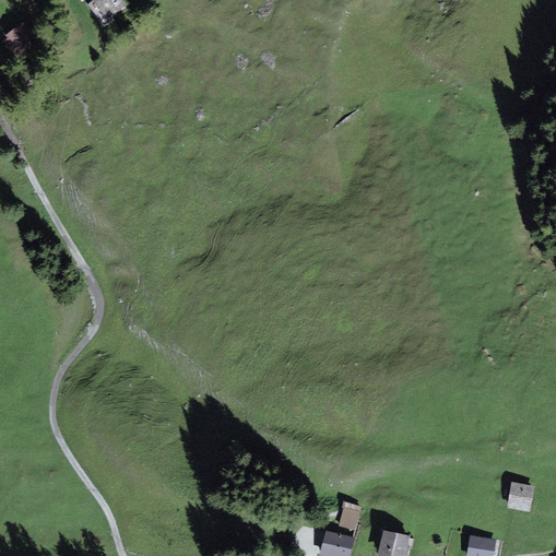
[(122,2),(120,0),(93,0),(104,15),(122,2)]
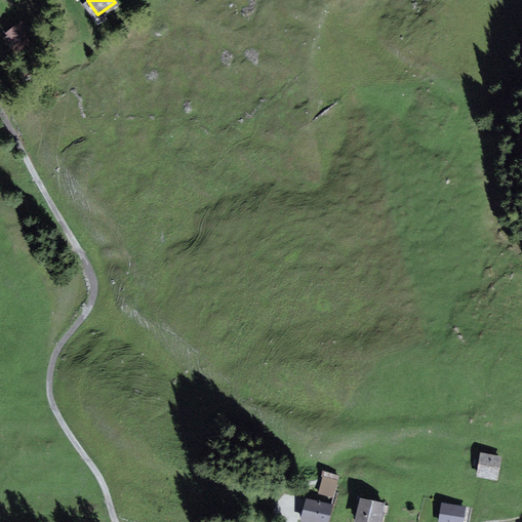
[(21,18),(6,30),(19,48),(35,36),(21,18)]
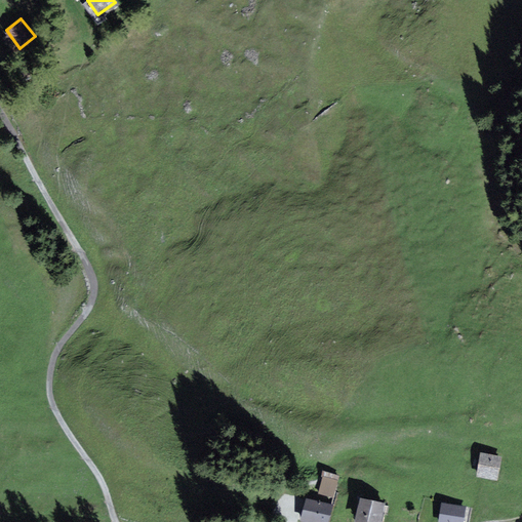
[(493,476),(497,455),(480,452),(477,473),(493,476)]
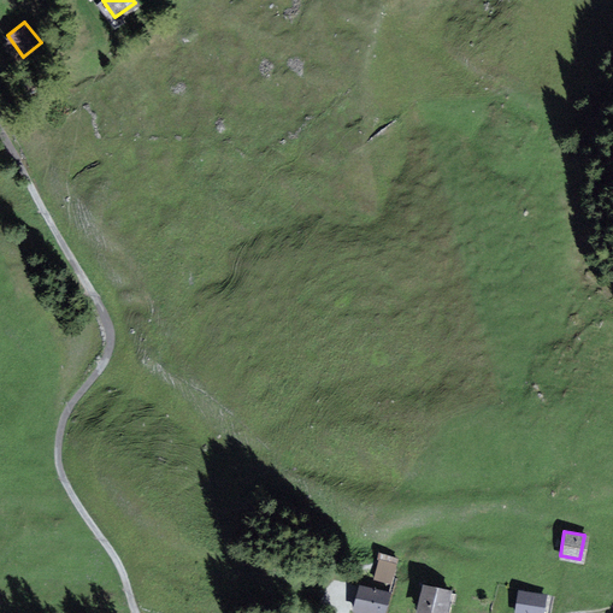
[(388,583),(393,561),(377,558),(372,579),(388,583)]
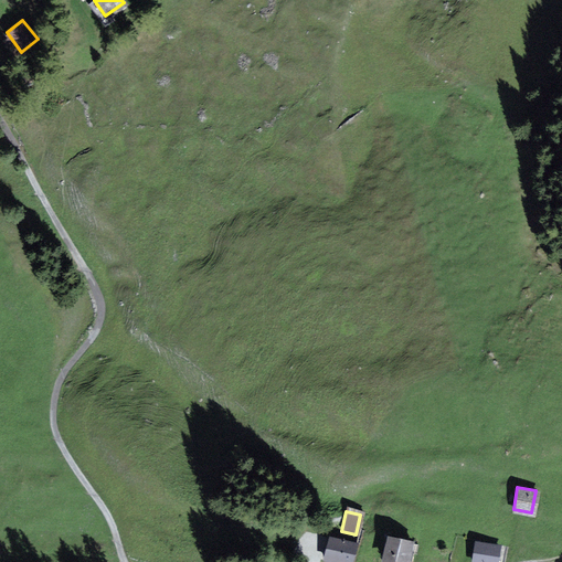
[(349,561),(354,542),(328,536),(322,559),(337,561),(349,561)]
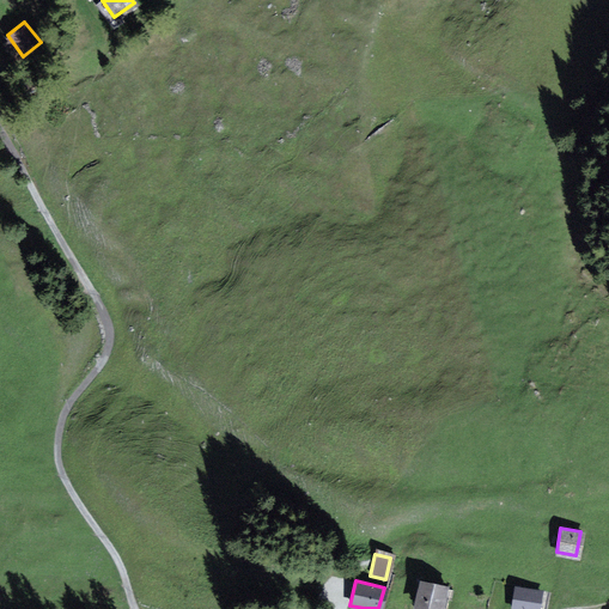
[(414,608),(438,608),(444,585),(419,580),(413,608),(414,608)]
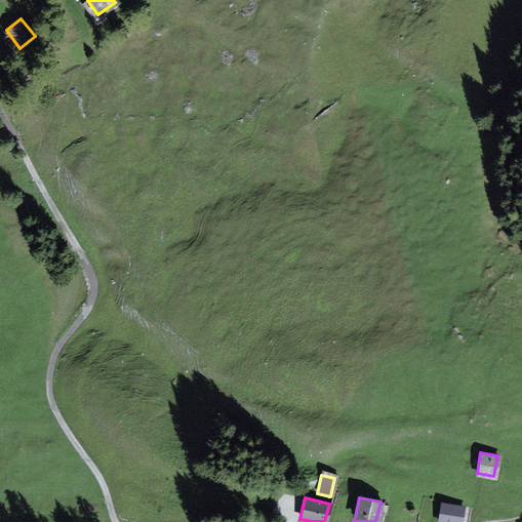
[(457,521),(460,506),(440,502),(437,521),(442,521),(457,521)]
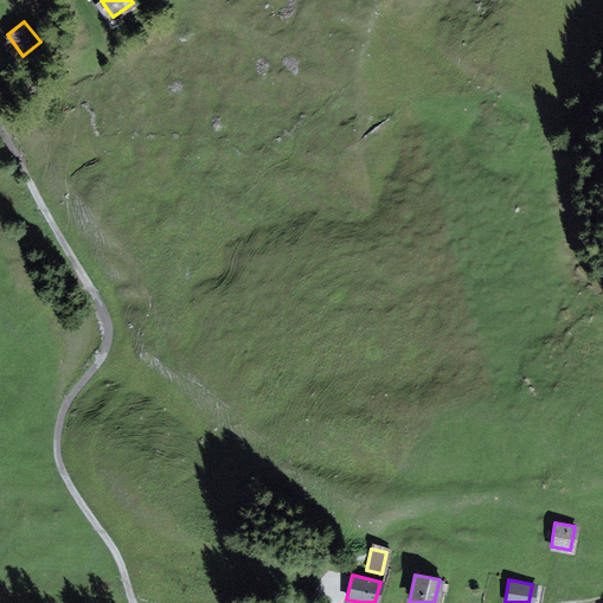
All buildings are outlined.
